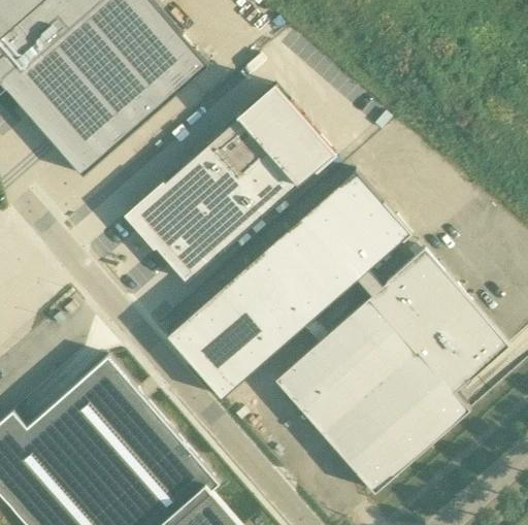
[(65,158),(83,177),(192,81),(209,67),(151,0),(0,0),(0,94),(3,92),(5,90),(65,158)]
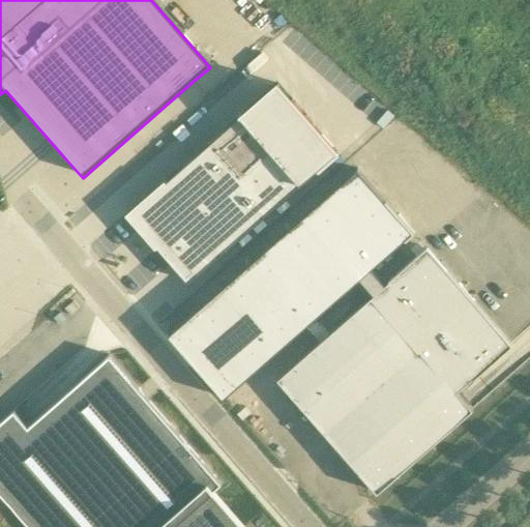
[(160,188),(127,216),(142,233),(141,234),(142,235),(143,234),(155,249),(154,250),(155,251),(156,250),(187,286),(336,154),(305,118),(306,118),(305,117),(304,118),(291,104),(293,103),(292,101),(291,103),(276,86),(243,116),(243,115),(240,117),(239,116),(238,117),(239,118),(165,184),(164,183),(163,183),(164,184),(160,187),(160,188)]
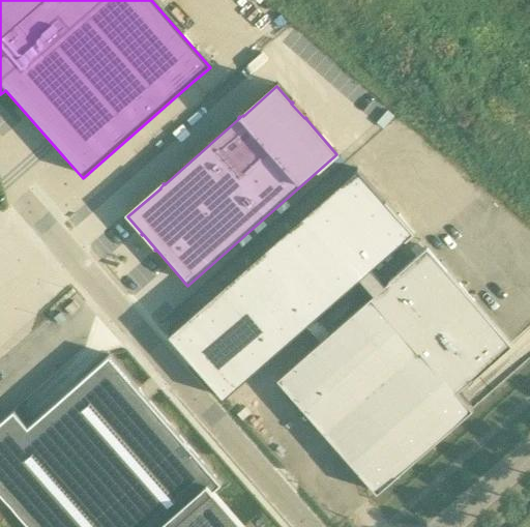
[(356,171),(167,338),(192,367),(223,401),(306,327),(320,343),(332,332),(319,317),(359,282),(373,297),(385,286),(372,270),(412,235),(356,171)]
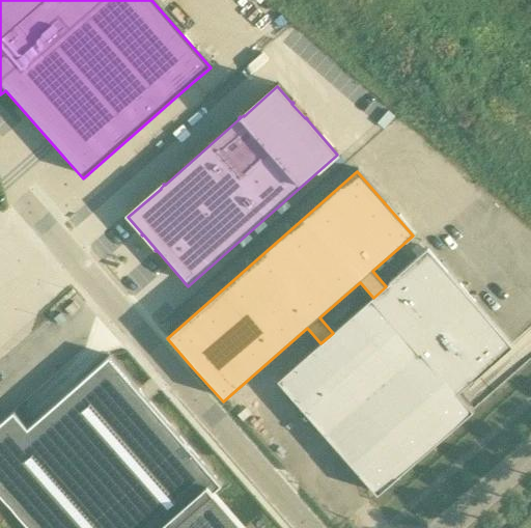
[(457,394),(510,346),(426,251),(386,286),(373,298),(333,333),(320,343),(277,382),(376,496),(473,412),(457,394)]
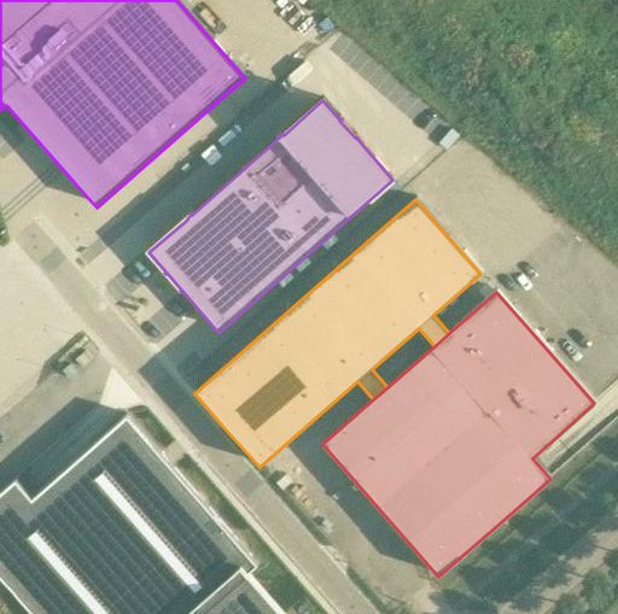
[(272,613),(243,579),(249,574),(257,566),(126,416),(31,500),(16,480),(0,493),(0,613),(272,613)]
